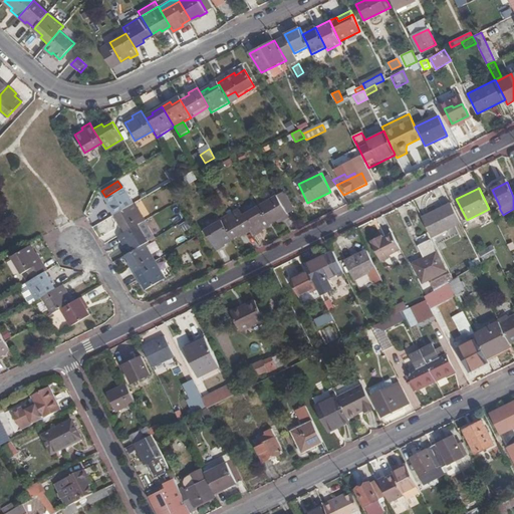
[(108,209),(113,218),(115,216),(135,206),(123,189),(106,199),(110,207),(108,209)]
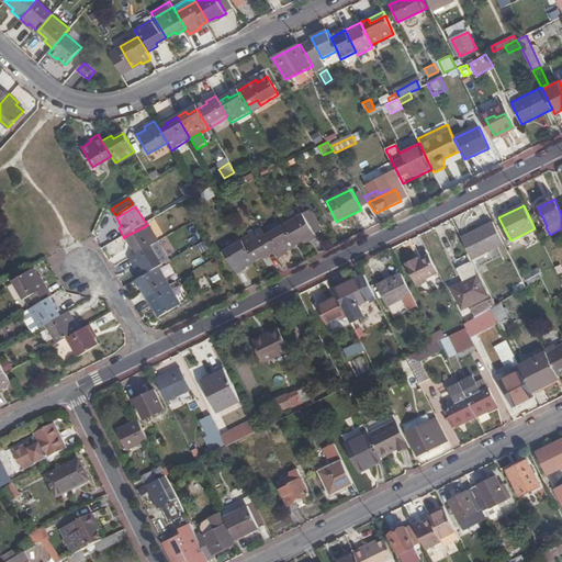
[(179,223),(186,220),(180,210),(173,212),(179,223)]
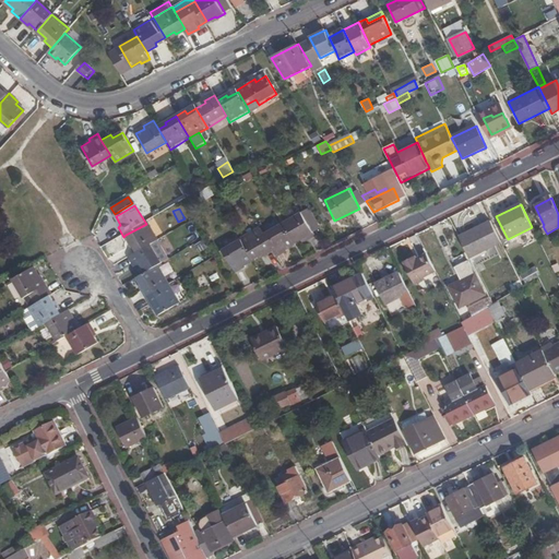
[(311,209),(301,214),(312,233),(321,227),(311,209)]
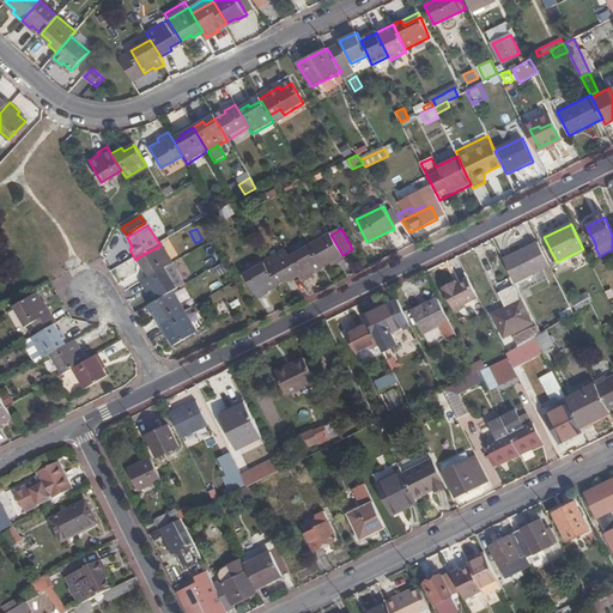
[(331,235),(310,247),(322,267),(333,261),(335,265),(345,259),(343,255),(331,235)]
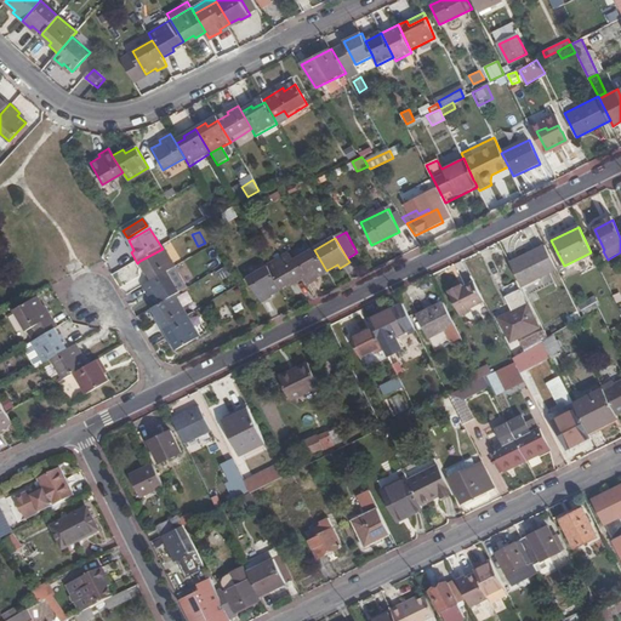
[(524,288),(558,271),(546,246),(512,263),(524,288)]
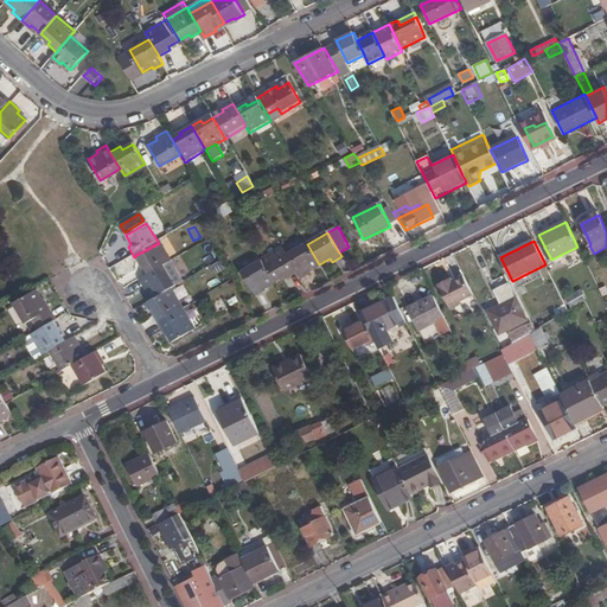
[(164,267),(171,263),(159,243),(136,255),(142,266),(140,267),(146,278),(164,267)]
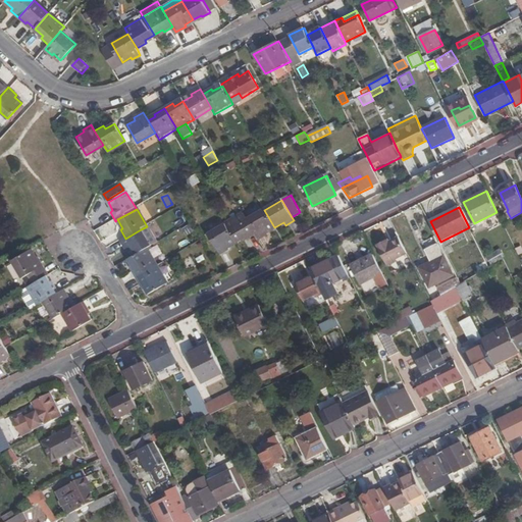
[(264,210),(247,220),(255,233),(259,240),(267,236),(265,232),(274,227),(264,210)]
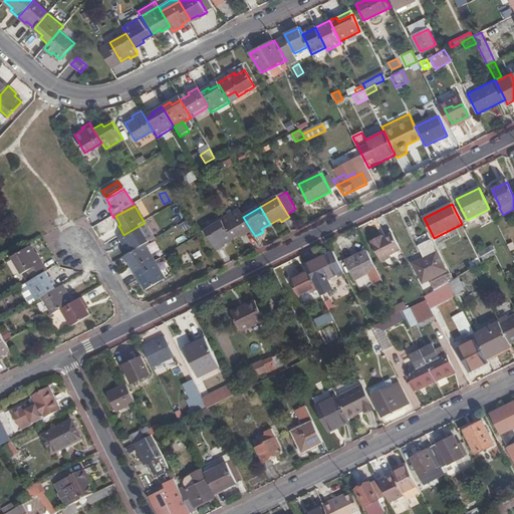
[(243,217),(240,211),(222,221),(232,238),(241,233),(242,235),(251,230),(243,217)]
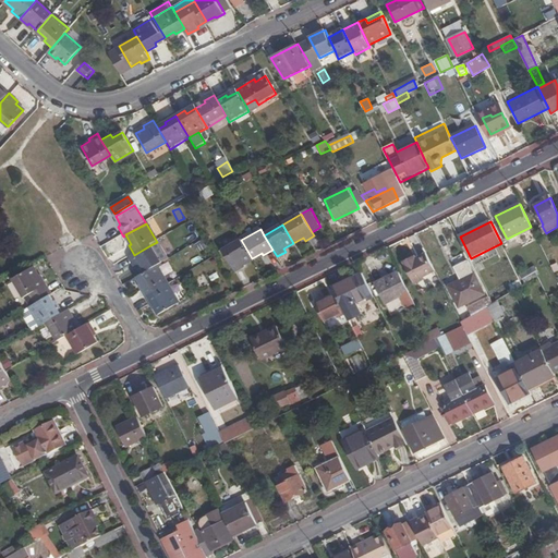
[(252,258),(241,240),(222,251),(234,271),(243,266),(242,264),(252,258)]
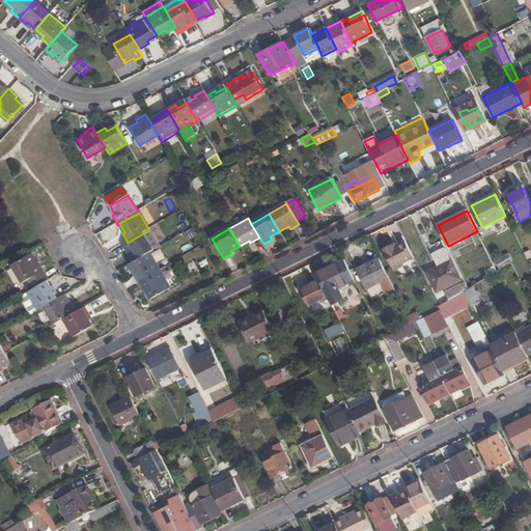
[(128,243),(122,246),(128,254),(131,252),(136,261),(149,253),(154,251),(143,233),(128,243)]
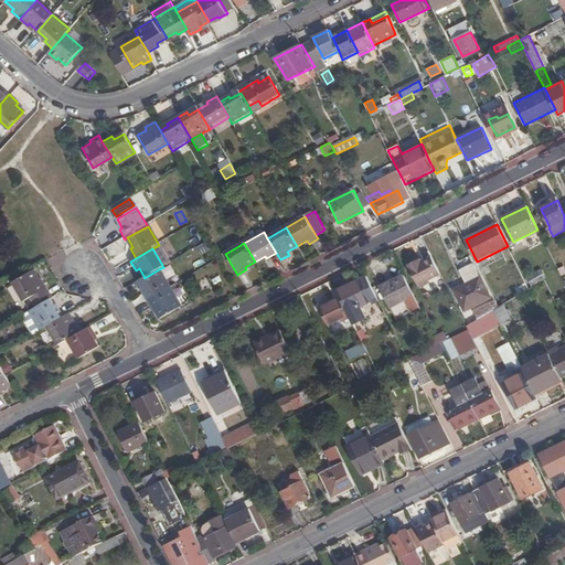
[(441,273),(433,256),(411,267),(420,286),(434,279),(433,277),(441,273)]
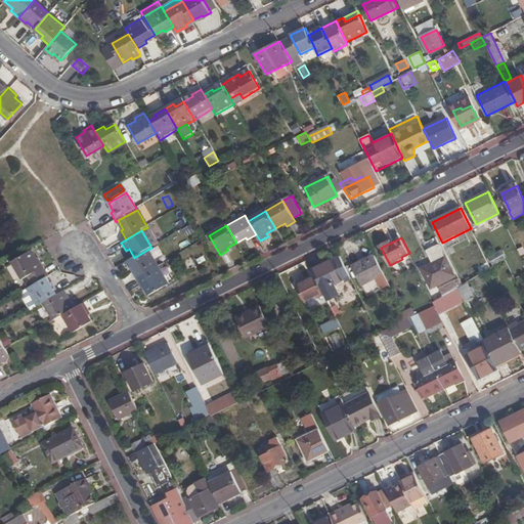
[(454,275),(439,245),(427,251),(433,262),(422,268),(431,288),(454,275)]
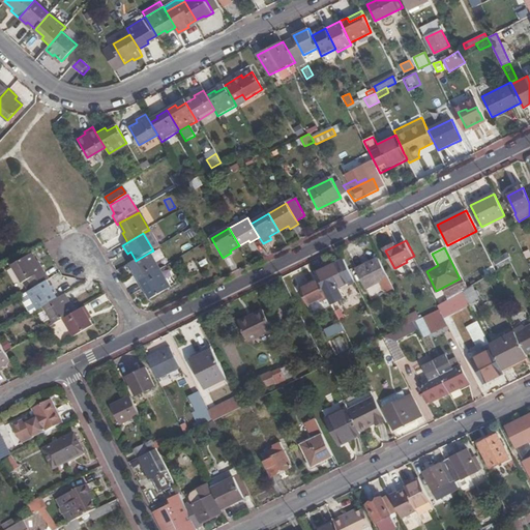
[(494,260),(499,269),(511,263),(513,261),(508,252),(494,260)]
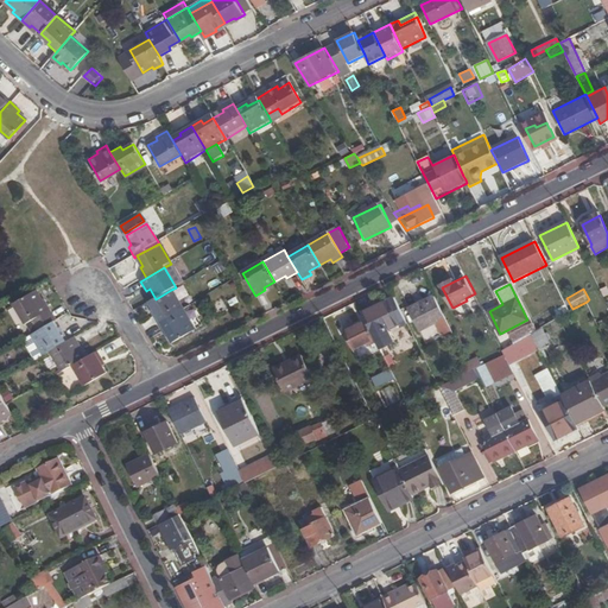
[(156,299),(150,303),(156,312),(152,315),(158,325),(183,310),(171,290),(156,299)]
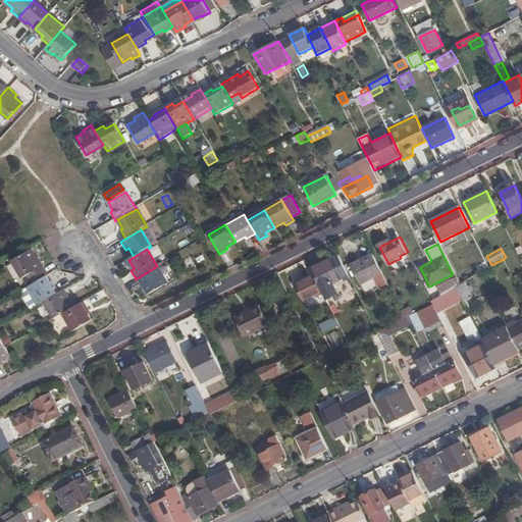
[(36,260),(31,251),(13,260),(23,278),(29,275),(34,283),(46,276),(49,275),(39,258),(36,260)]
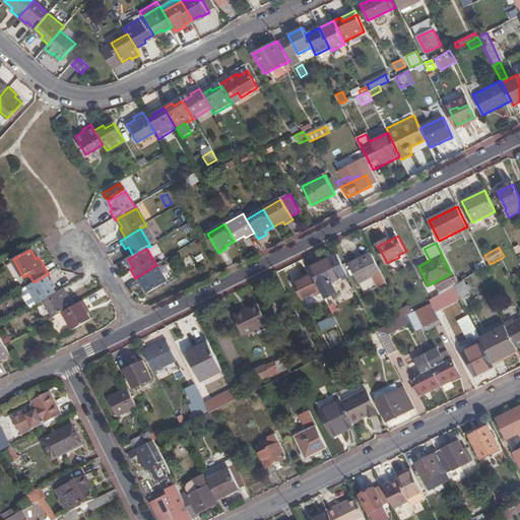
[(337,254),(310,267),(313,273),(322,291),(325,297),(337,290),(334,282),(342,278),(343,280),(349,277),(337,254)]
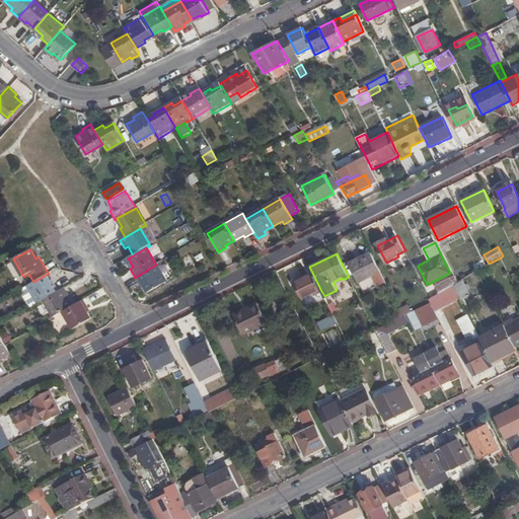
[(386,282),(371,253),(351,264),(359,281),(366,277),(372,289),(386,282)]
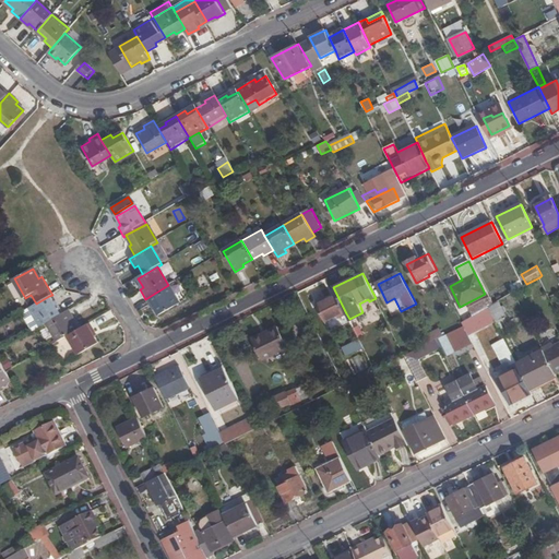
[(168,285),(145,299),(152,309),(154,307),(159,316),(180,305),(168,285)]
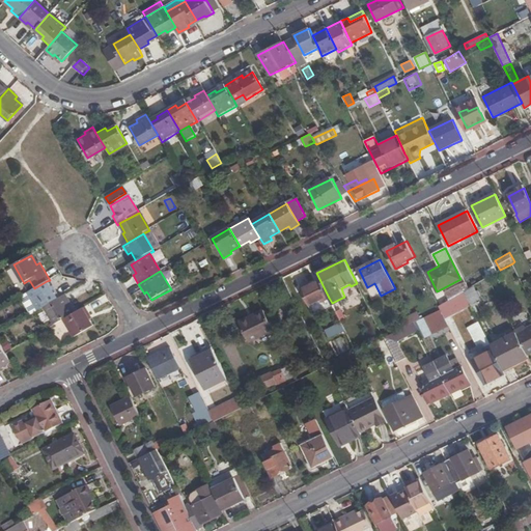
[(322,301),(329,298),(319,279),(302,288),(310,304),(320,299),(322,301)]
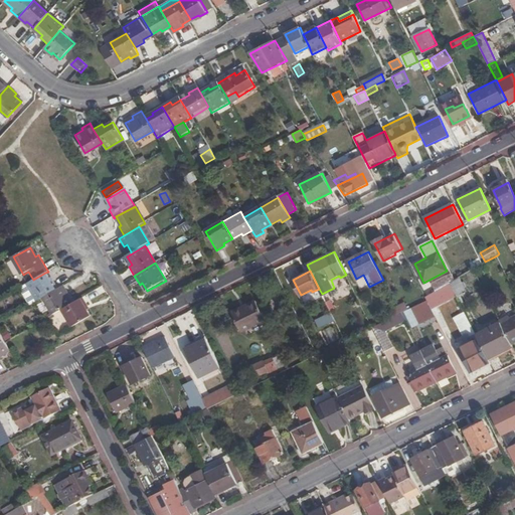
[(39,301),(43,298),(59,289),(53,280),(50,282),(45,273),(33,280),(28,283),(39,301)]
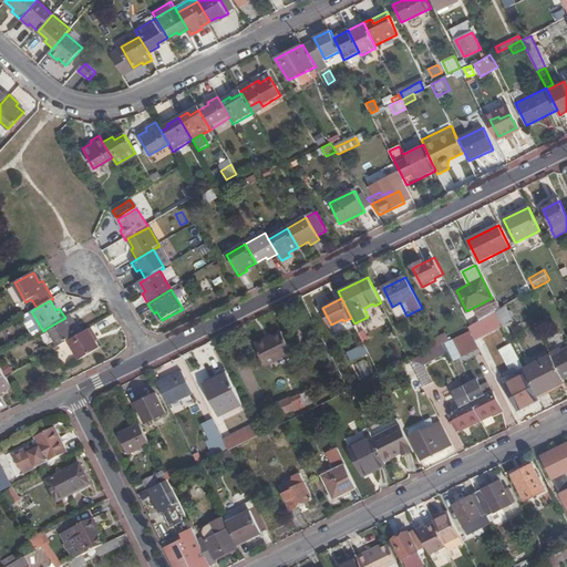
[(490,303),(478,310),(483,317),(494,309),(490,303)]
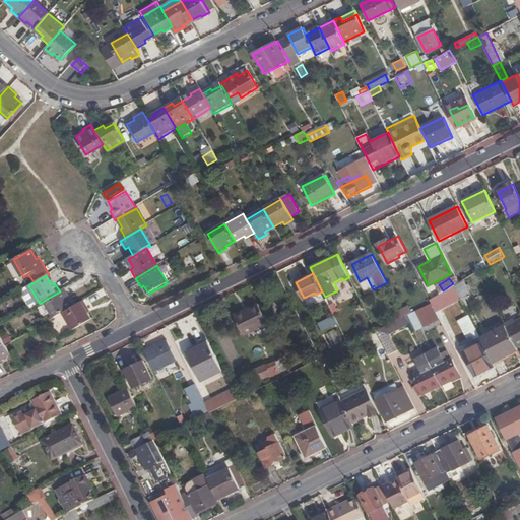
[(471,294),(464,279),(459,282),(455,284),(462,299),(471,294)]
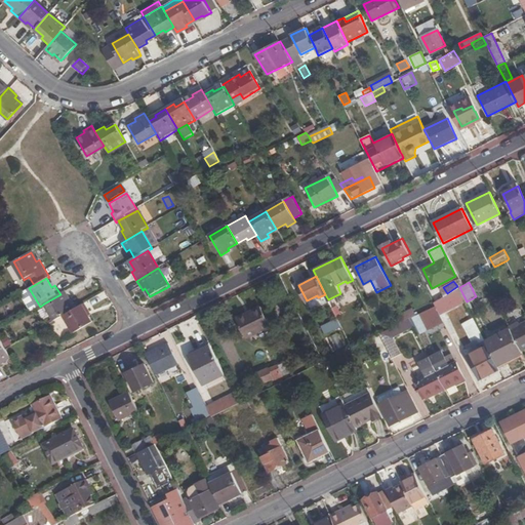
[(459,287),(435,301),(437,306),(441,314),(467,301),(459,287)]
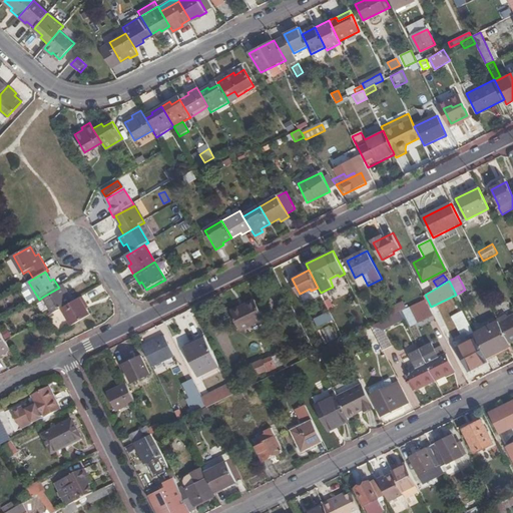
[(67,293),(63,286),(59,288),(43,297),(53,314),(61,310),(71,304),(66,294),(67,293)]
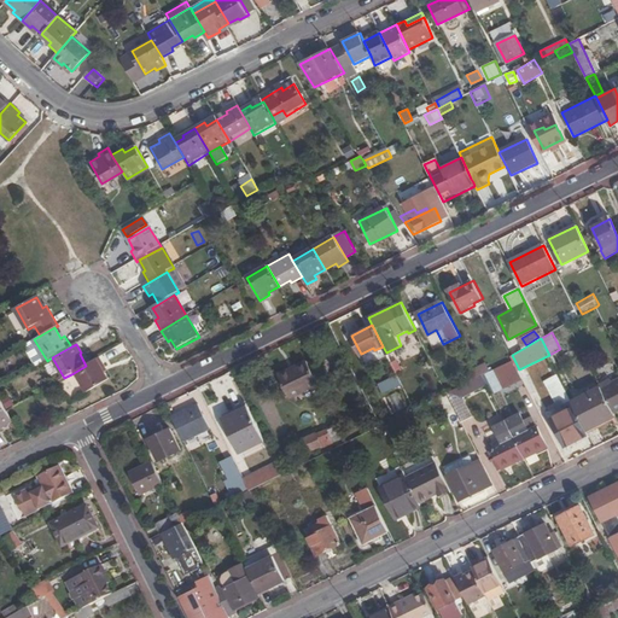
[(86,392),(108,380),(101,371),(104,368),(98,359),(86,366),(74,373),(86,392)]
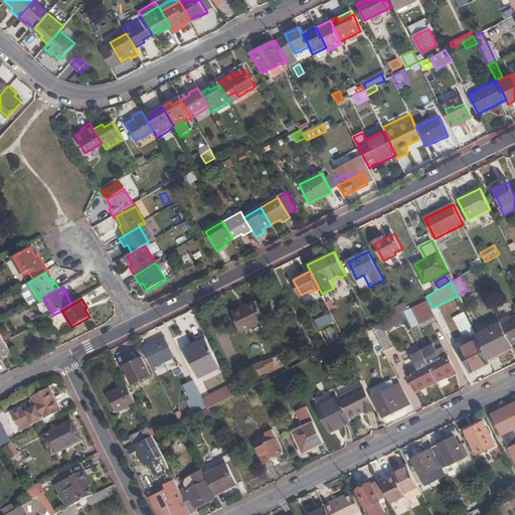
[(433,308),(428,300),(403,313),(406,320),(411,329),(438,316),(433,308)]
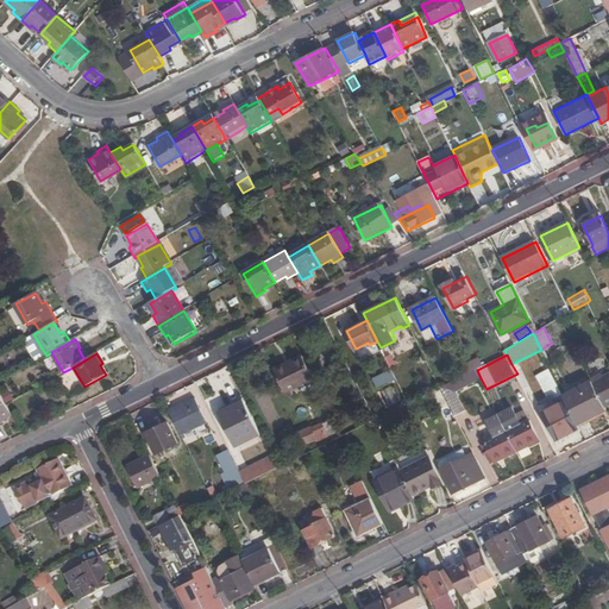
[(287,393),(314,378),(302,356),(275,369),(287,393)]
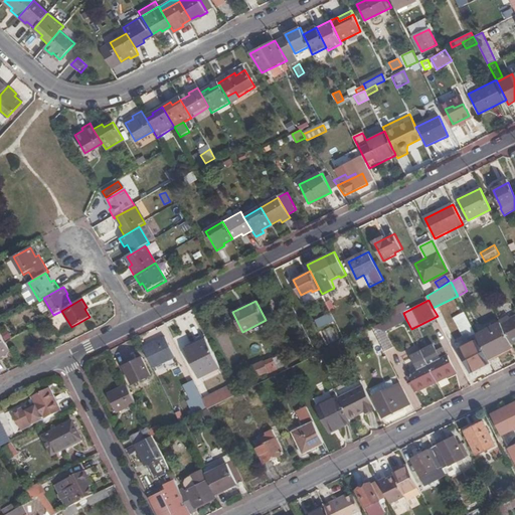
[(476,333),(465,312),(454,318),(465,339),(476,333)]
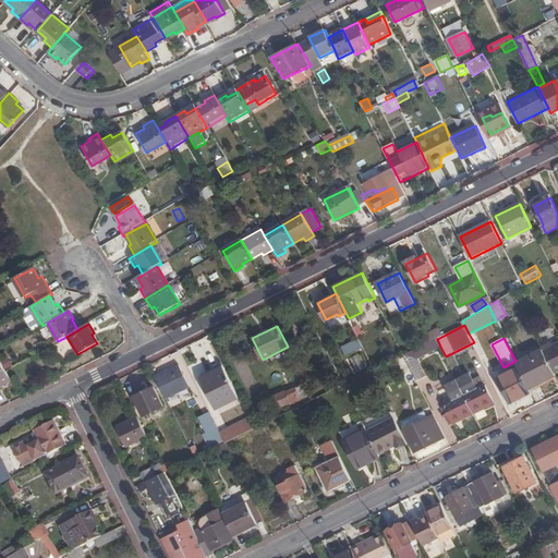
[(440,347),(437,339),(434,340),(404,354),(417,381),(427,376),(419,359),(440,347)]
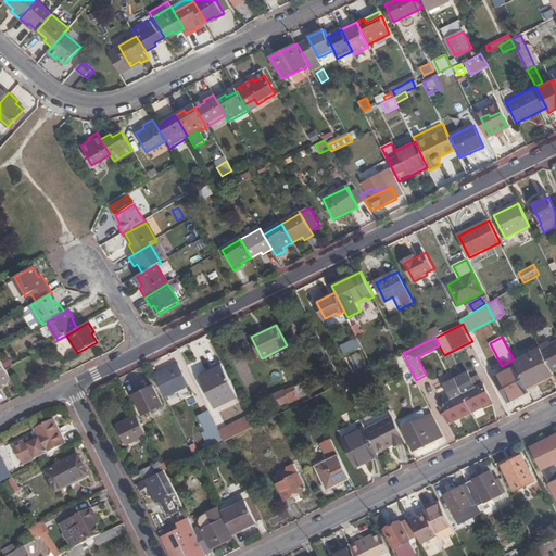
[(550,340),(540,345),(541,346),(553,369),(555,368),(555,341),(551,343),(550,340)]
